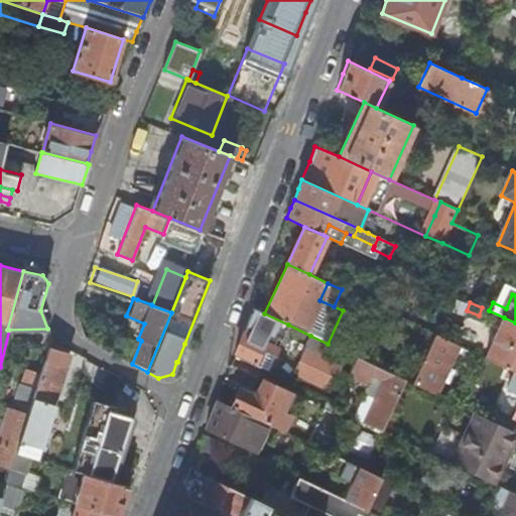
[(273,356),(288,325),(264,313),(252,307),(244,329),(234,355),(258,367),(265,353),(273,356)]
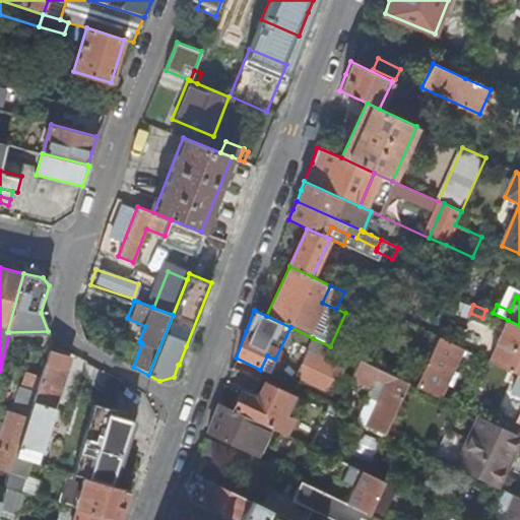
[(519,375),(519,325),(508,320),(489,361),(517,374),(519,375)]
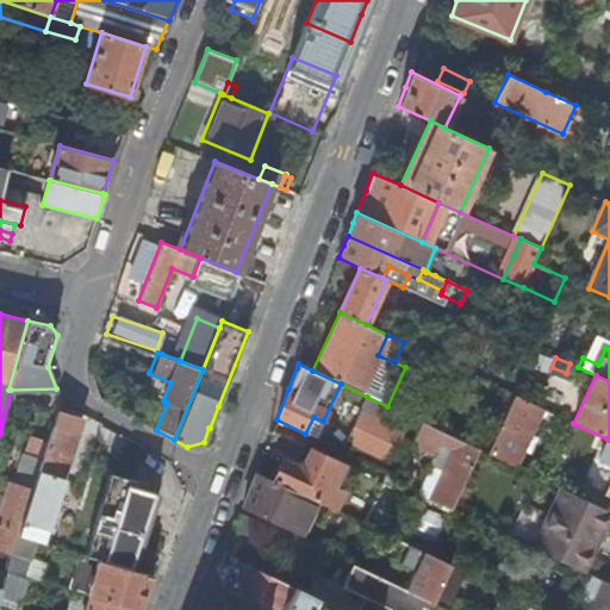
[(516,441),(533,403),(514,394),(486,453),(516,467),(527,446),(516,441)]
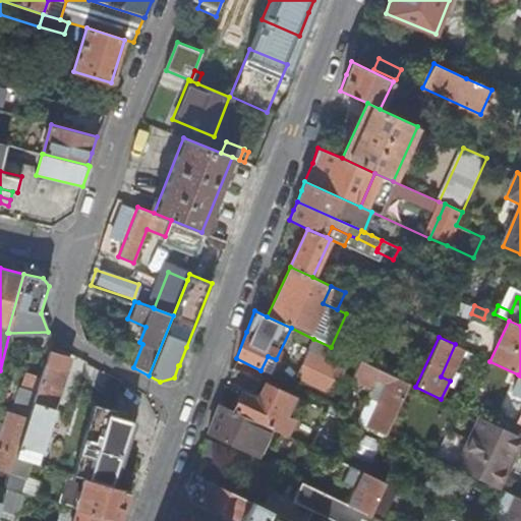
[(329,362),(335,349),(331,347),(313,339),(307,352),(329,362)]
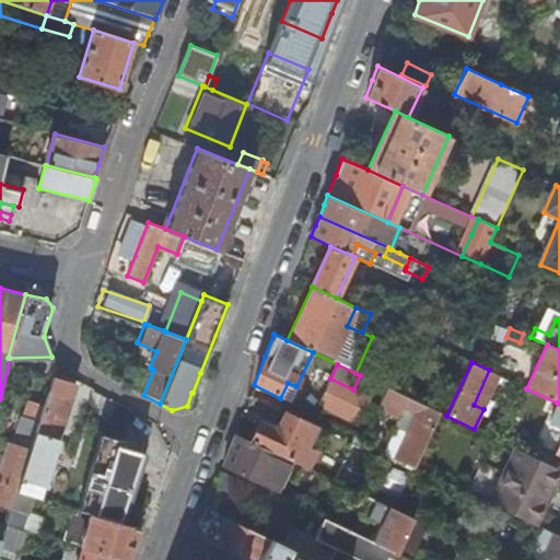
[(74,385),(53,377),(44,404),(38,421),(15,490),(39,498),(74,385)]
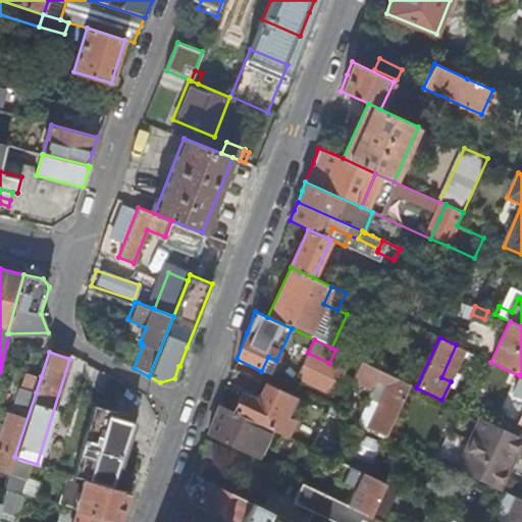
[(329,363),(308,353),(298,376),(334,393),(345,370),(329,363)]
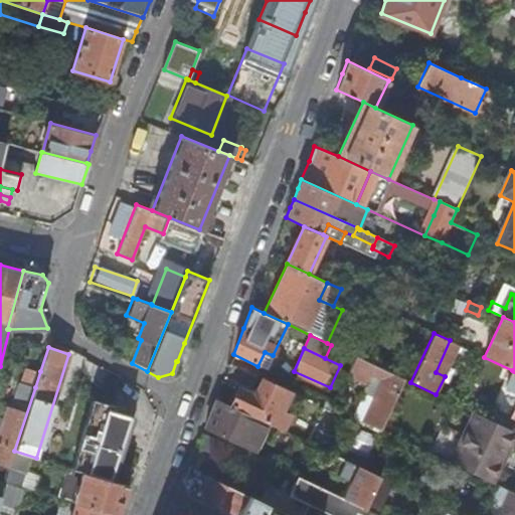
[(354,417),(381,431),(404,379),(356,357),(347,375),(366,383),(370,373),(382,378),(373,399),(364,394),(354,417)]
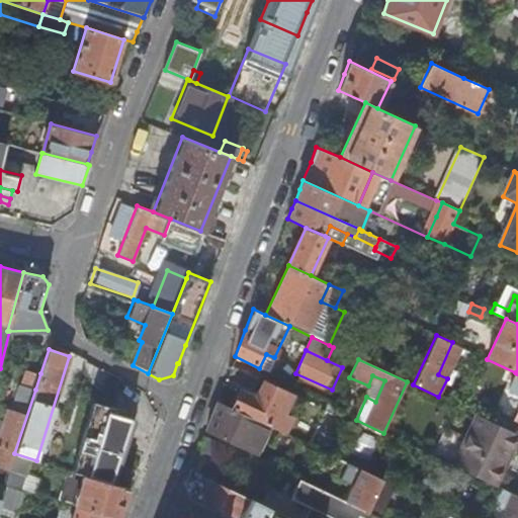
[(21,384),(35,390),(40,373),(25,371),(21,384)]
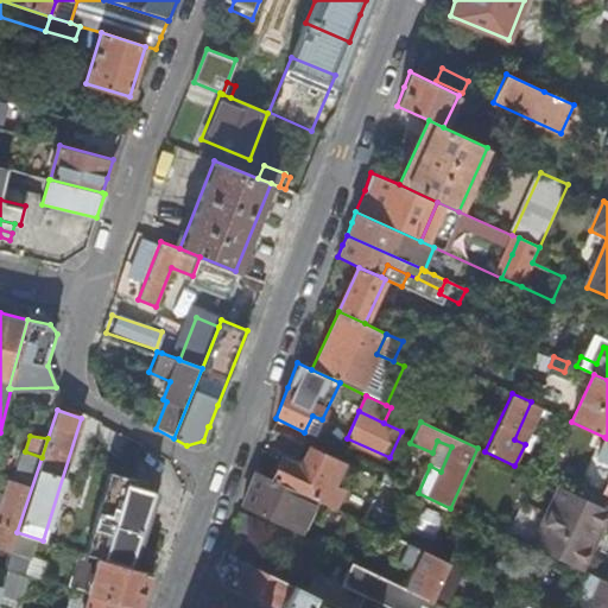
[(607,467),(607,438),(605,437),(594,460),(607,467)]
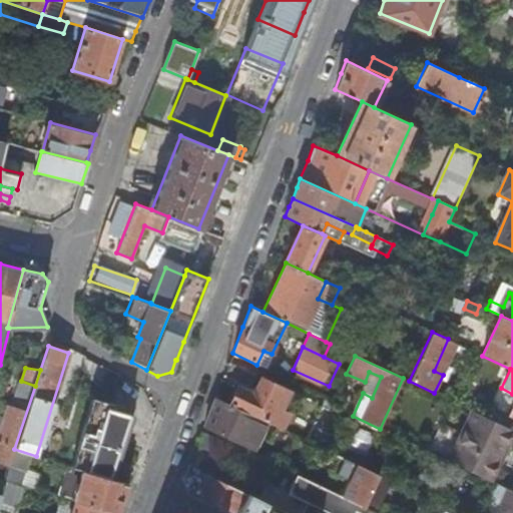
[(238,386),(229,404),(270,423),(283,429),(289,415),(282,411),(292,392),(262,378),(255,392),(250,392),(238,386)]
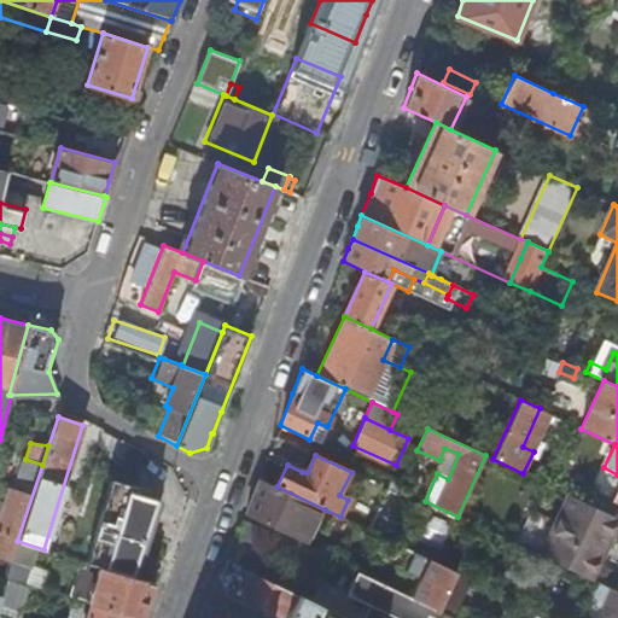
[(0,523),(0,601),(7,578),(17,541),(42,465),(25,459),(15,490),(11,489),(0,523)]
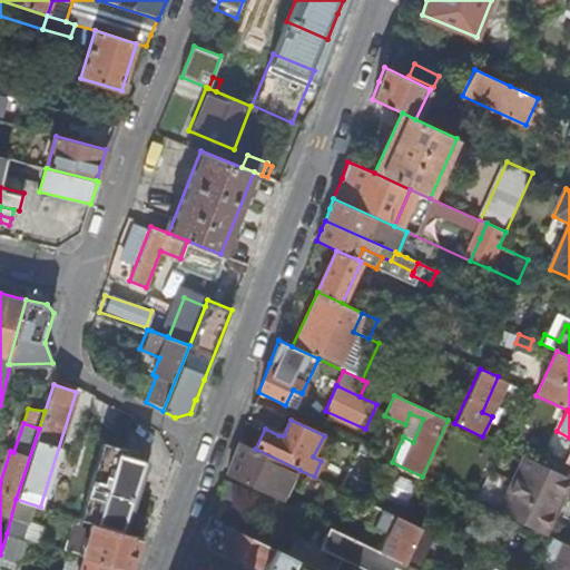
[(284,500),(300,470),(255,449),(239,441),(235,454),(227,473),(284,500)]
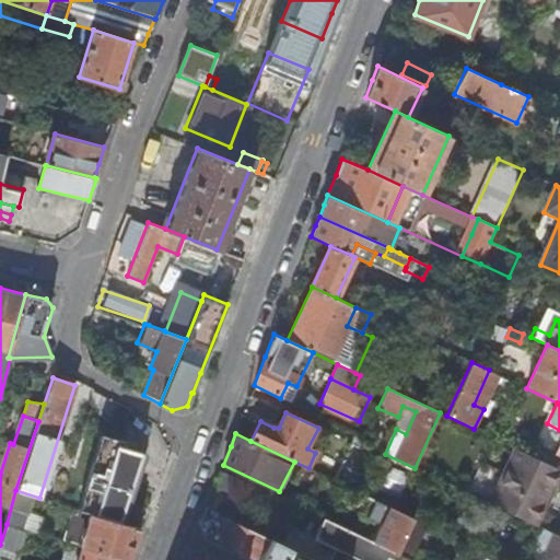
[(101,434),(76,509),(90,513),(118,523),(142,453),(123,446),(124,442),(101,434)]
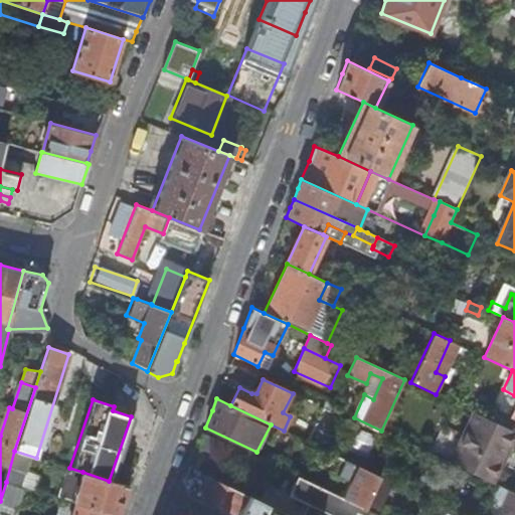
[(514,432),(476,413),(453,465),(495,485),(514,443),(514,432)]
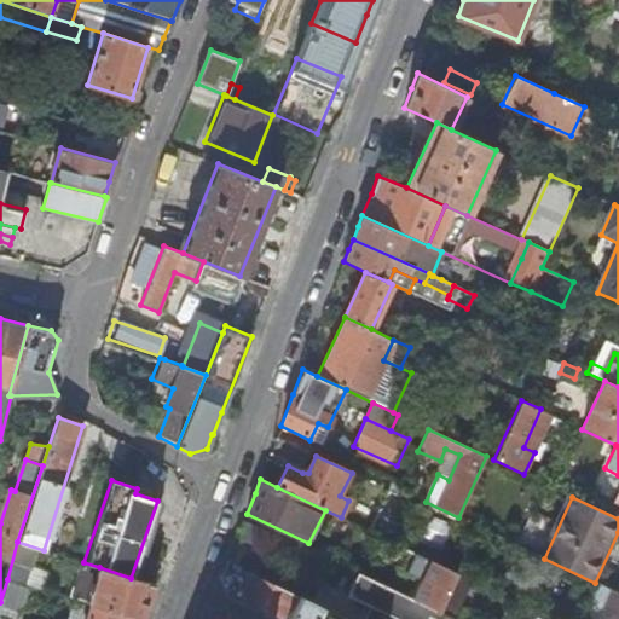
[(421,580),(411,599),(435,609),(439,612),(457,573),(409,550),(400,570),(409,574),(421,580)]
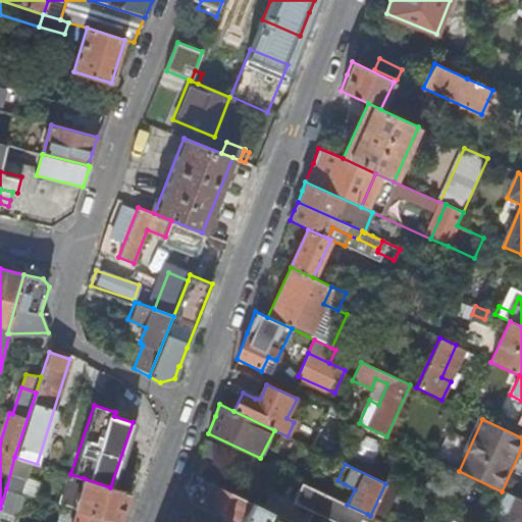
[(84,478),(74,509),(76,509),(119,521),(124,510),(131,493),(110,487),(84,478)]
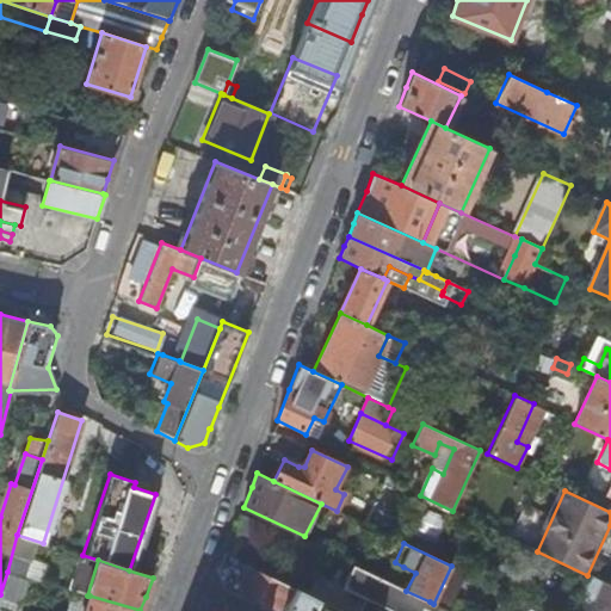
[(279,610),(290,587),(248,566),(238,588),(279,610)]
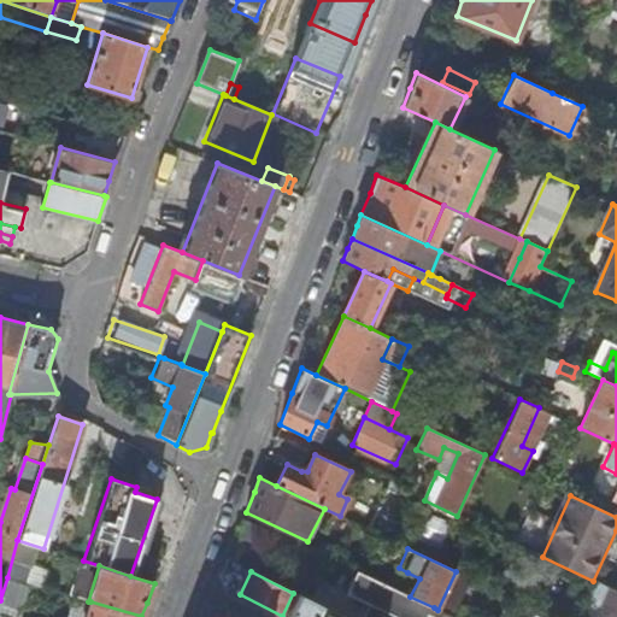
[(325,583),(316,604),(321,606),(331,612),(341,616),(362,616),(369,604),(395,616),(428,616),(434,607),(410,597),(399,592),(356,571),(346,593),(325,583)]
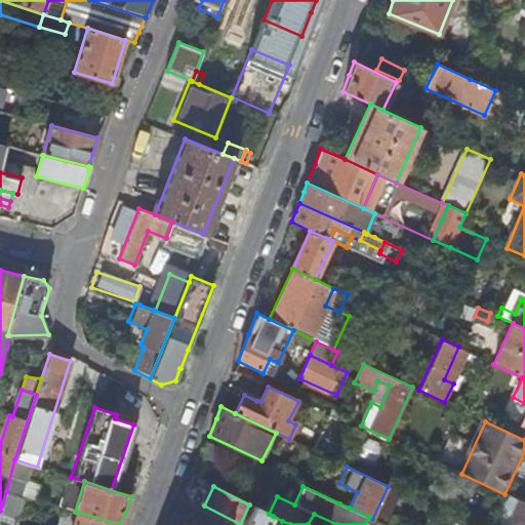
[(357,492),(347,487),(339,503),(349,508),(357,492)]
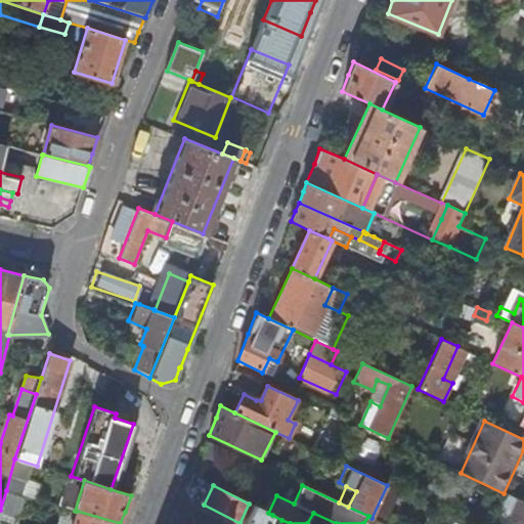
[(0,523),(2,523),(7,523),(16,493),(6,490),(0,510),(0,523)]
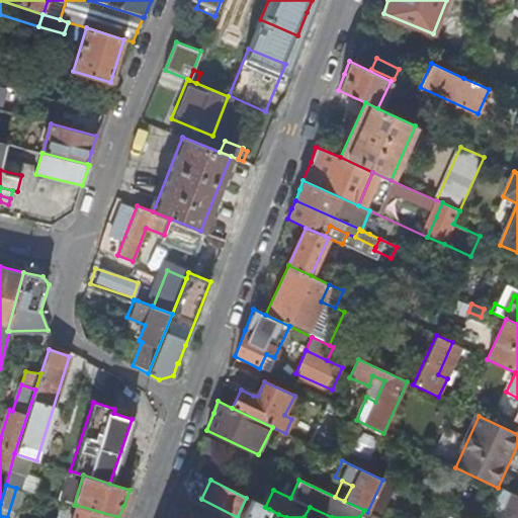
[(499,517),(517,517),(517,497),(502,490),(493,511),(501,514),(499,517)]
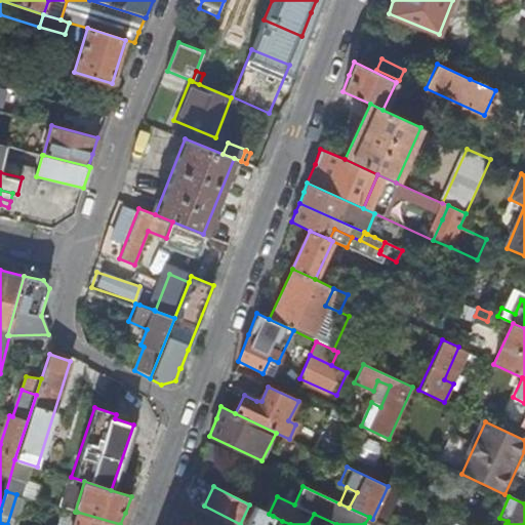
[(277,524),(270,521),(273,516),(269,514),(254,507),(244,524),(282,524),(281,524),(279,523),(278,524),(277,524)]
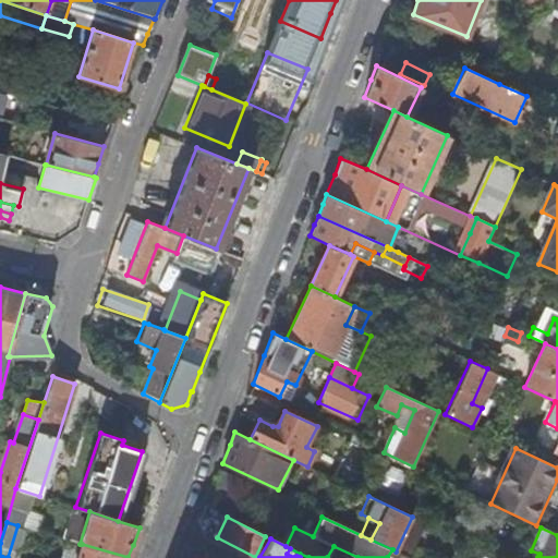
[(82,544),(77,557),(128,557),(82,544)]
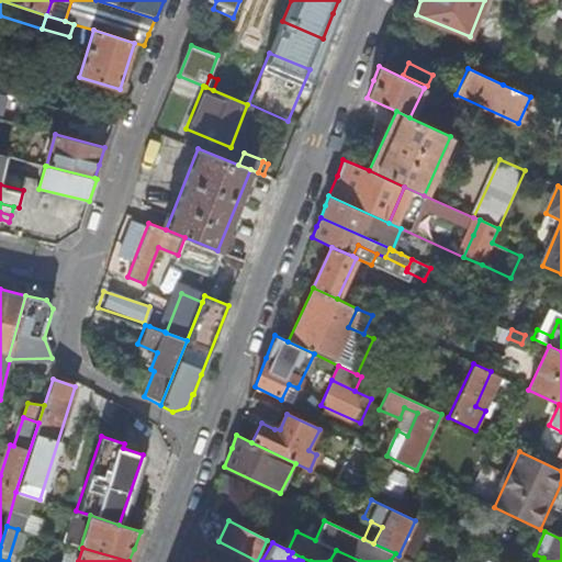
[(298,561),(299,560),(301,561),(302,558),(292,552),(289,558),(296,561),(298,561)]
